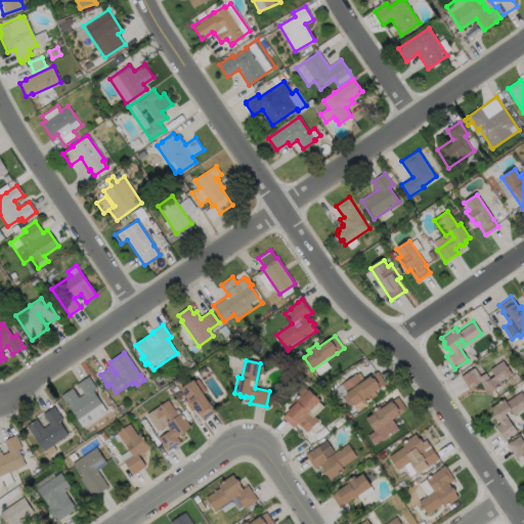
[(511,374),(499,381),(501,383),(491,390),(491,392),(489,394),(485,393),(485,389),(483,389),(481,386),(482,385),(479,382),(469,389),(460,376),(474,366),(479,376),(484,373),(488,379),(493,376),(489,368),(501,360),(511,374)]
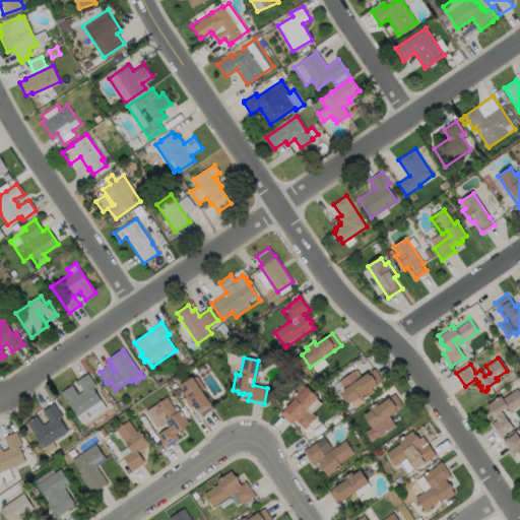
[(373,369),(382,381),(370,389),(373,392),(367,396),(366,395),(361,399),(363,402),(353,408),(349,401),(345,403),(332,385),(351,372),(356,379),(367,373),(373,369)]
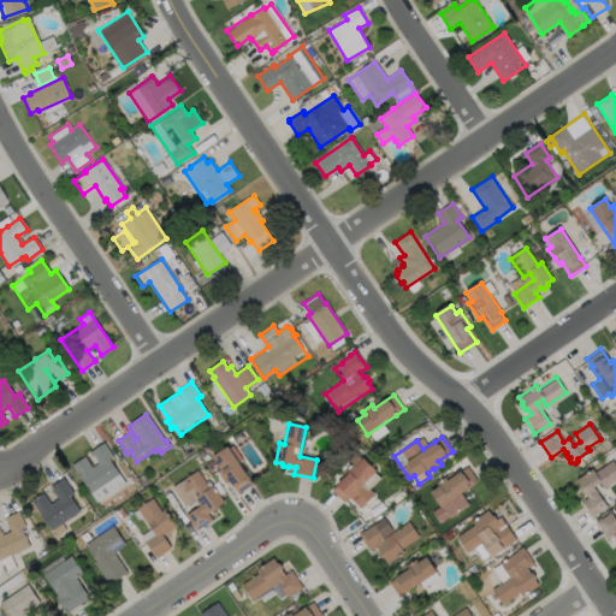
[(104,443),(113,457),(110,460),(125,483),(96,502),(71,466),(84,457),(92,468),(99,463),(94,456),(92,457),(88,454),(104,443)]
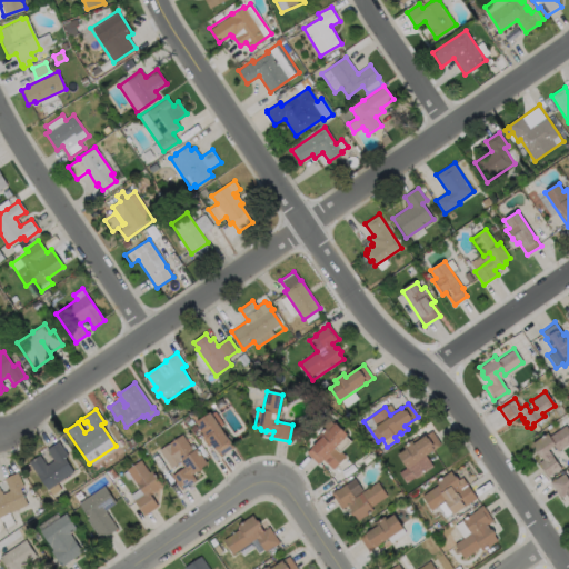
[(215,412),(223,426),(220,428),(233,447),(220,456),(211,443),(208,447),(198,432),(201,430),(196,422),(210,412),(211,415),(215,412)]
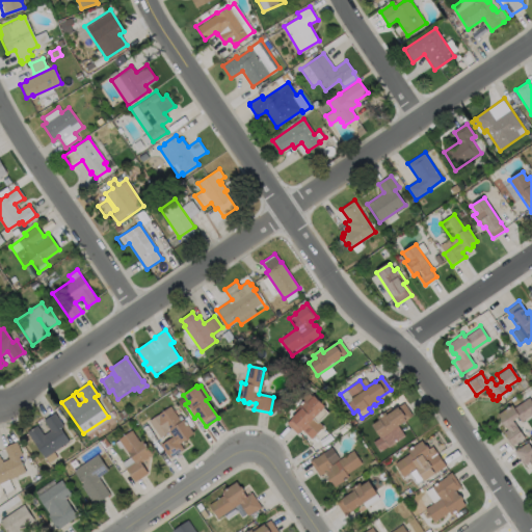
[(307,392),(312,397),(313,396),(325,407),(323,408),(328,413),(318,423),(322,427),(311,440),(301,430),(297,434),(286,424),(300,409),(298,407),(303,401),(300,398),(307,392)]
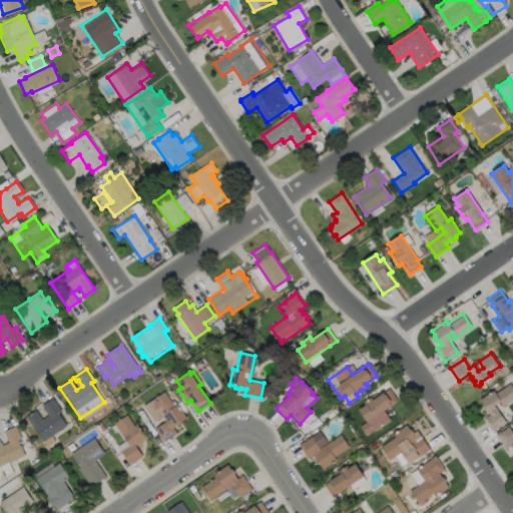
[(509,383),(512,388),(512,399),(502,406),(499,402),(494,405),(505,422),(493,430),(484,417),(489,414),(486,409),(484,409),(481,406),(482,404),(479,399),(493,390),(495,393),(509,383)]
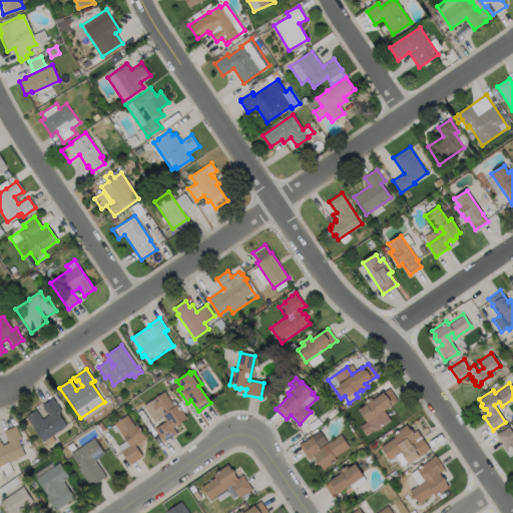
[(388,388),(397,401),(382,410),(389,420),(373,431),(373,430),(365,435),(359,426),(365,422),(357,409),(364,405),(362,402),(370,397),(372,399),(388,388)]
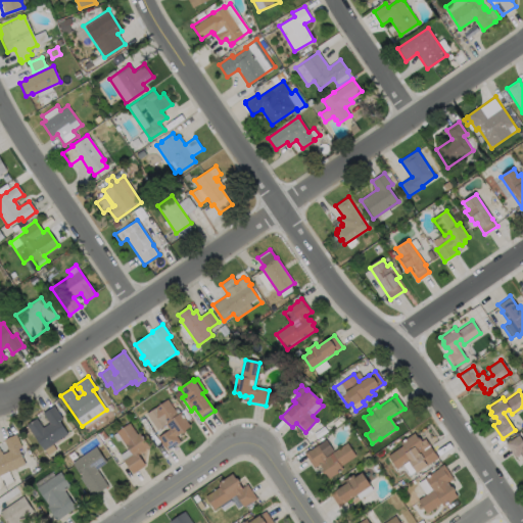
[(168,400),(178,415),(182,413),(191,427),(186,430),(186,432),(183,434),(181,433),(177,436),(180,442),(167,450),(158,437),(170,430),(167,425),(157,430),(147,414),(168,400)]
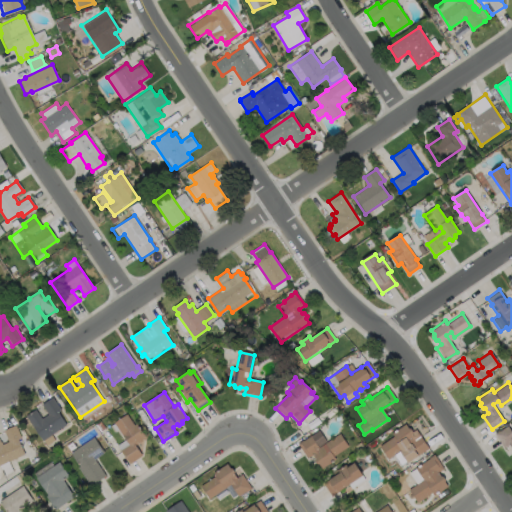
[(57,412),(66,425),(42,441),(25,416),(35,410),(41,419),(48,415),(41,405),(52,398),(60,410),(57,412)]
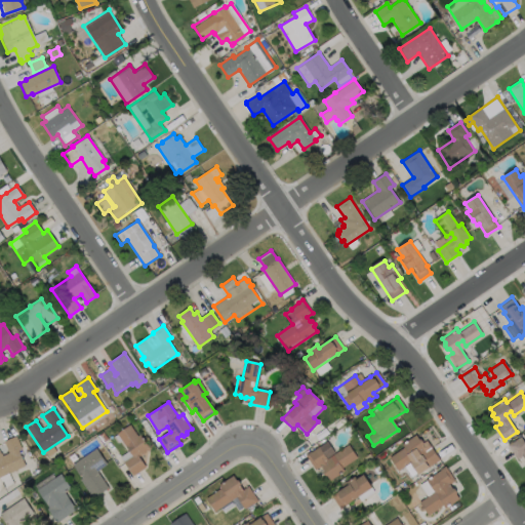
[(129,425),(137,436),(139,434),(147,445),(146,452),(143,454),(142,453),(138,456),(146,467),(132,476),(121,457),(128,452),(121,441),(117,443),(113,437),(117,435),(117,434),(129,425)]
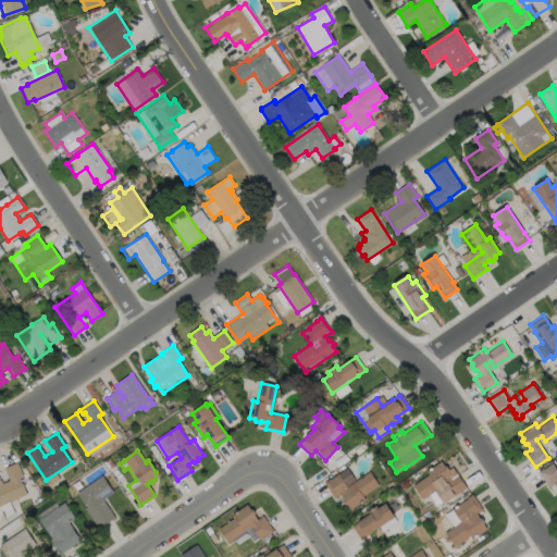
[(445,466),(447,469),(452,467),(466,487),(435,507),(428,495),(421,499),(411,485),(428,474),(424,470),(440,460),(443,466),(445,466)]
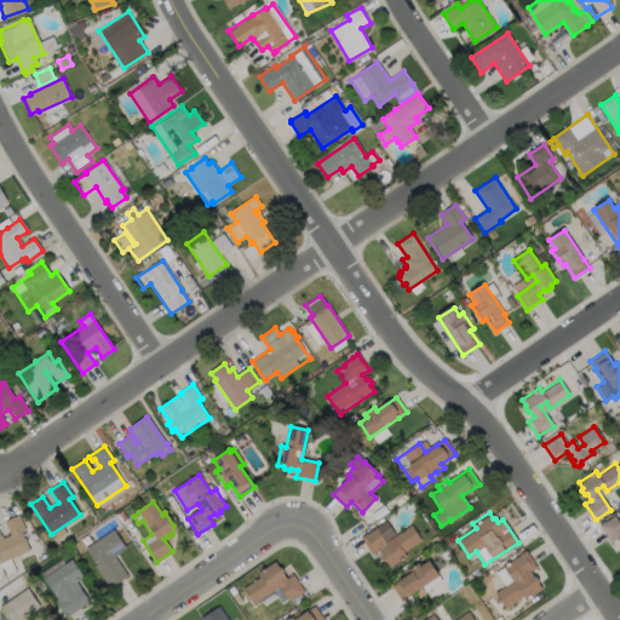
[(21,532),(29,551),(11,560),(17,572),(4,578),(0,568),(0,523),(4,522),(3,522),(18,515),(26,530),(21,532)]
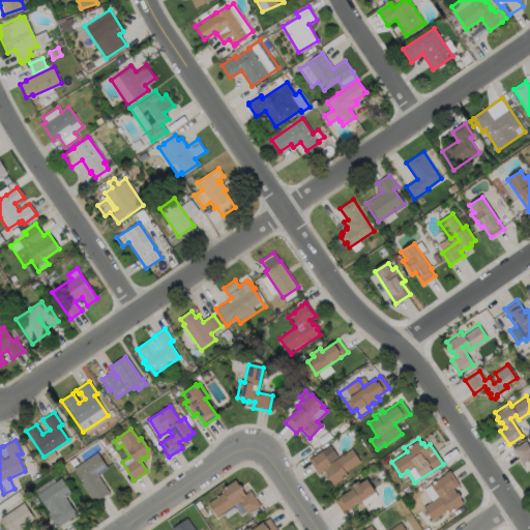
[(529,467),(529,466),(529,464),(527,460),(522,463),(511,448),(517,445),(517,446),(525,441),(529,448),(529,467)]
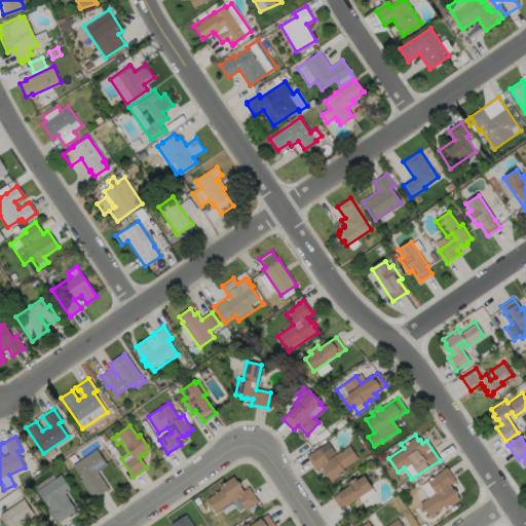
[(326,442),(334,453),(326,458),(326,459),(347,445),(357,458),(341,468),(343,472),(329,481),(326,476),(324,476),(322,473),(323,471),(320,466),(314,470),(304,455),(309,452),(310,453),(326,442)]
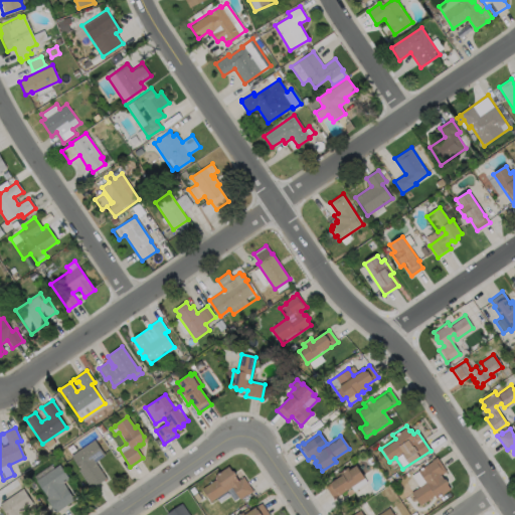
[(106,480),(91,490),(78,471),(80,470),(71,457),(95,441),(105,456),(95,463),(106,480)]
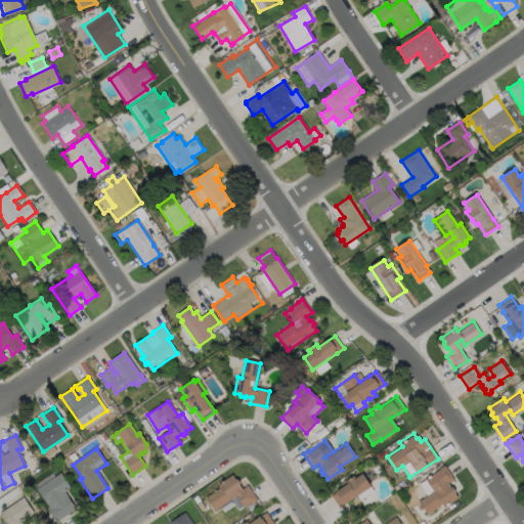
[(457,497),(443,508),(441,504),(427,514),(418,501),(427,495),(419,483),(438,470),(438,469),(443,466),(453,480),(447,484),(450,487),(452,487),(454,490),(454,493),(457,497)]
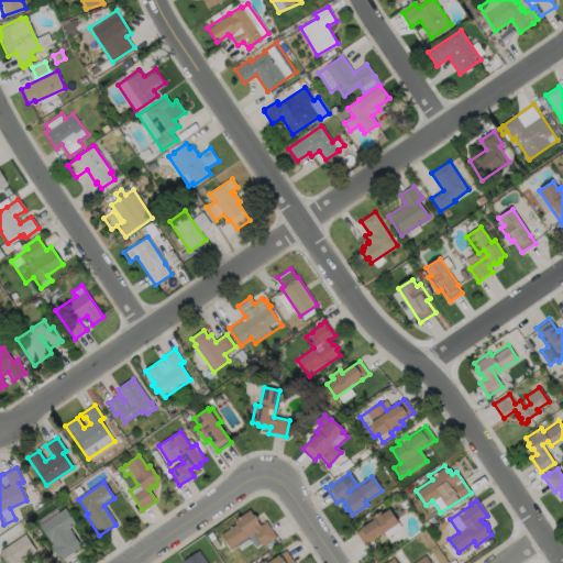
[(80,547),(61,561),(51,545),(53,544),(40,526),(65,508),(75,523),(68,528),(80,547)]
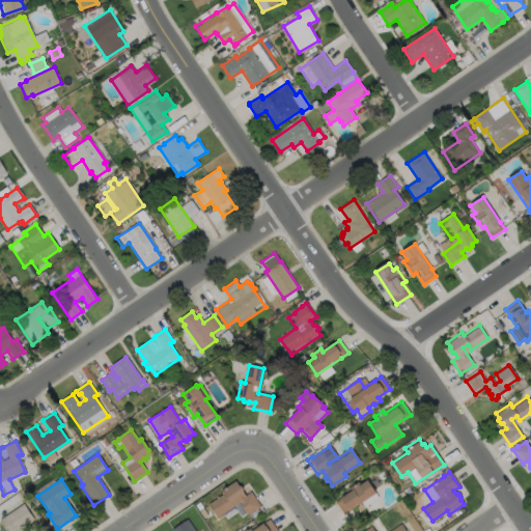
[(366,479),(375,492),(343,514),(334,501),(345,493),(343,491),(357,481),(359,484),(366,479)]
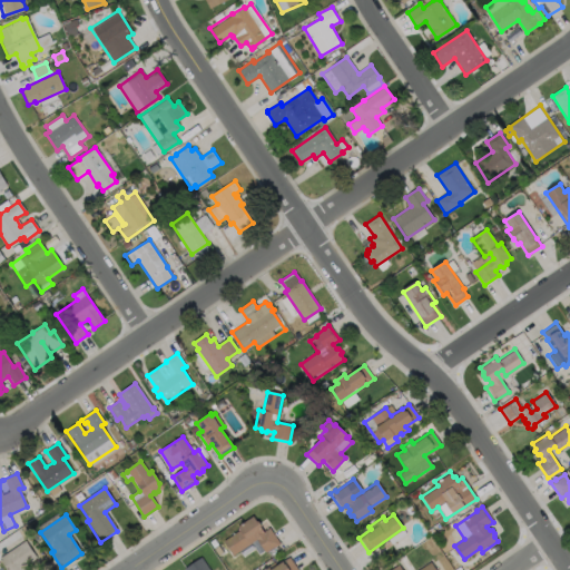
[(258,528),(262,531),(267,528),(278,543),(272,548),(271,548),(264,552),(255,540),(232,556),(223,541),(238,530),(236,527),(251,517),(255,521),(257,521),(259,526),(258,528)]
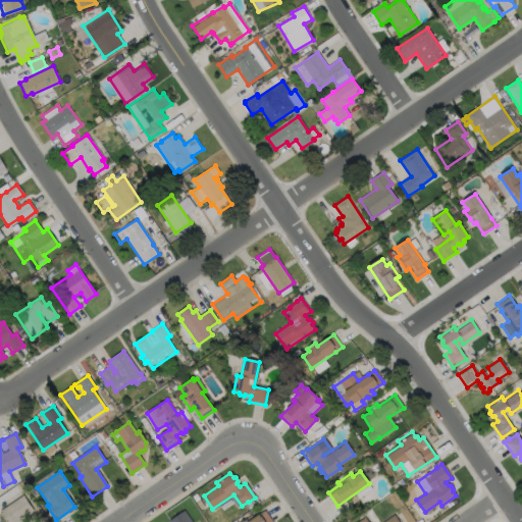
[(25,521),(6,521),(0,513),(0,511),(23,496),(34,512),(23,518),(25,521)]
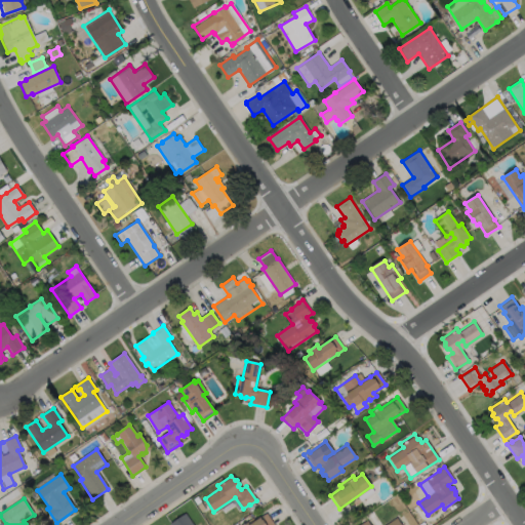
[(265,512),(273,524),(238,524),(245,521),(247,523),(265,512)]
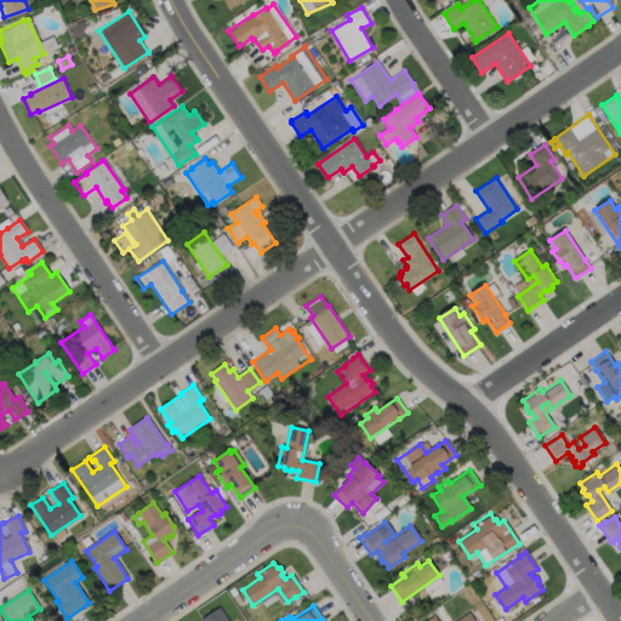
[(199,620),(218,607),(227,620),(199,620)]
